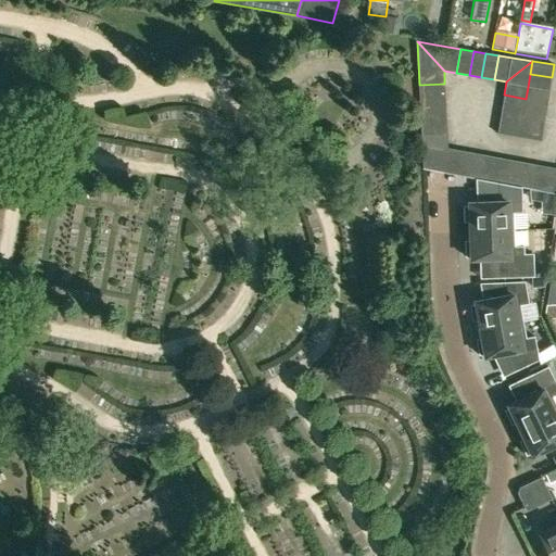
[(530,74),(528,87),(550,90),(552,77),(530,74)]
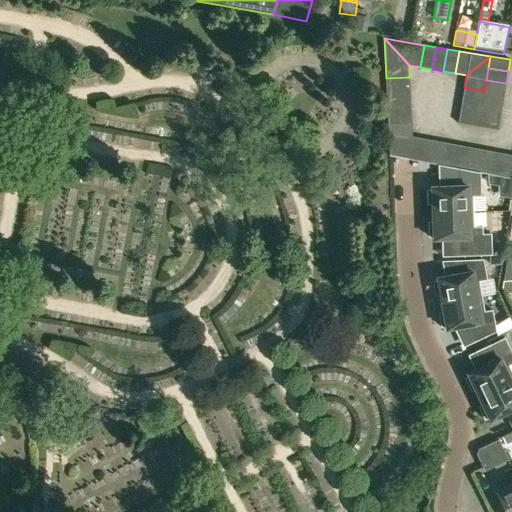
[(409,77),(386,78),(387,90),(410,89),(409,77)]
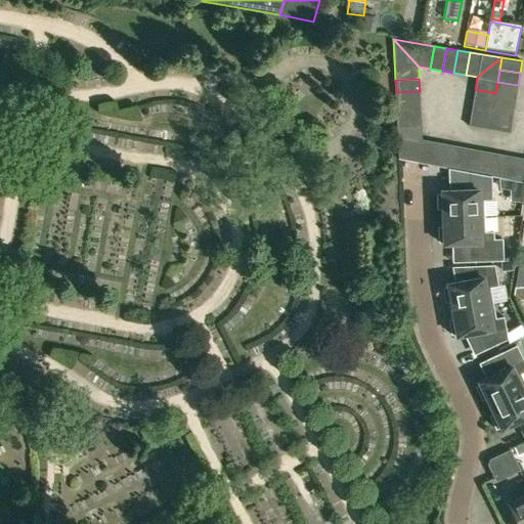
[(495,93),(516,97),(518,85),(497,82),(495,93)]
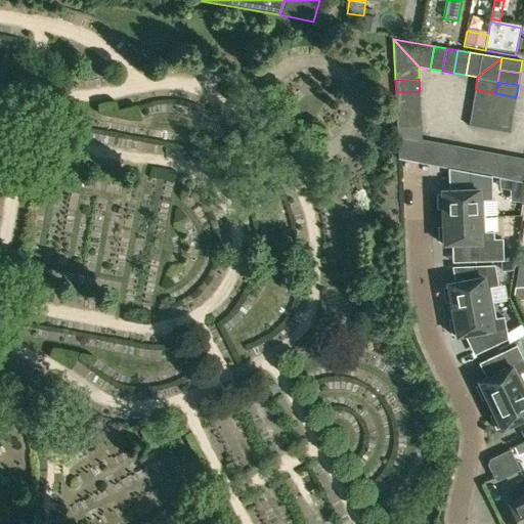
[(475,89),(473,101),(493,105),(495,93),(475,89)]
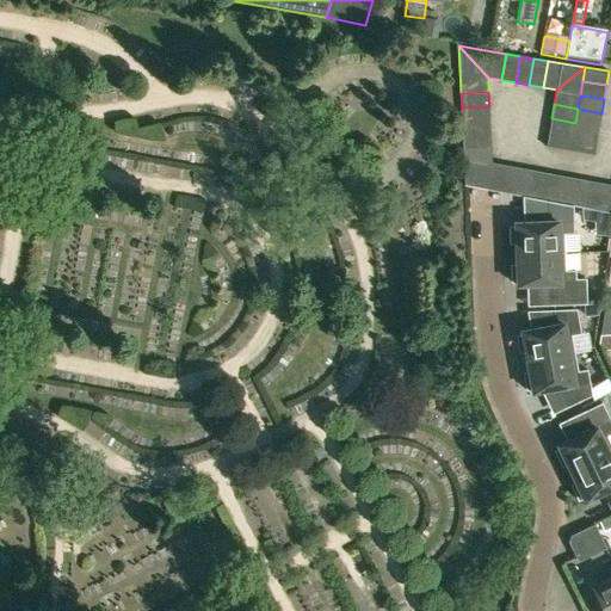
[(489,106),(462,107),(463,122),(491,121),(489,106)]
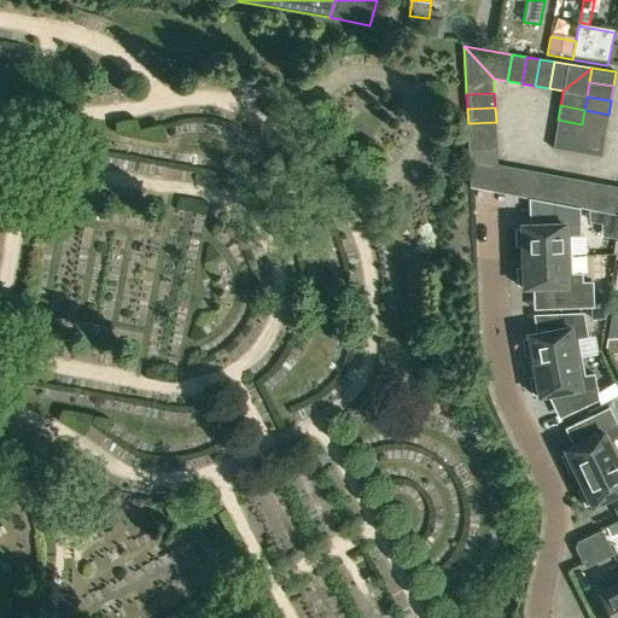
[(582,124),(606,129),(608,115),(584,110),(582,124)]
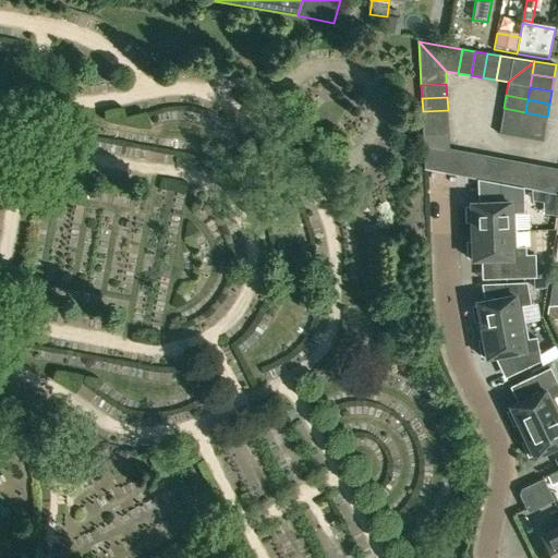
[(504,108),(501,121),(523,125),(525,112),(504,108)]
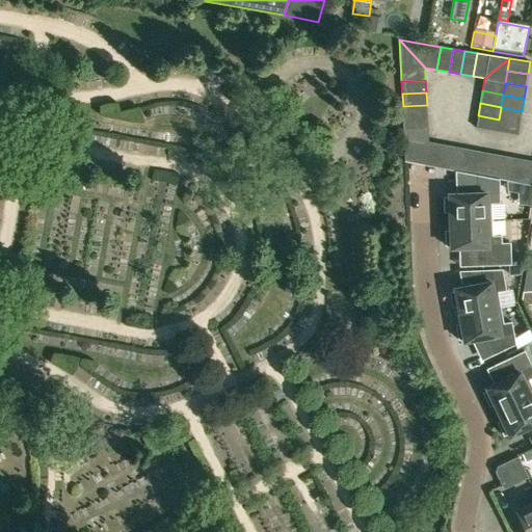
[(427,105),(403,106),(403,117),(427,116),(427,105)]
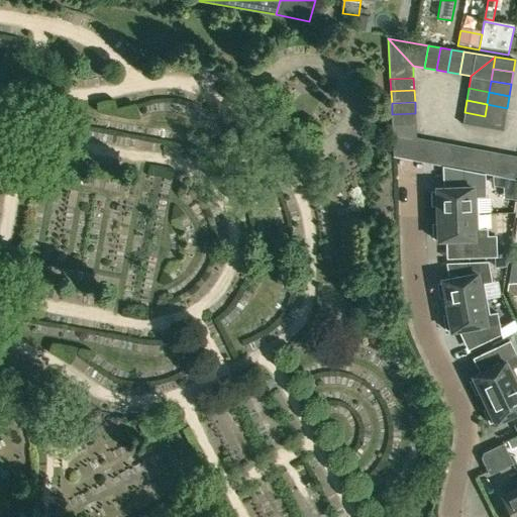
[(485,116),(505,119),(507,108),(487,104),(485,116)]
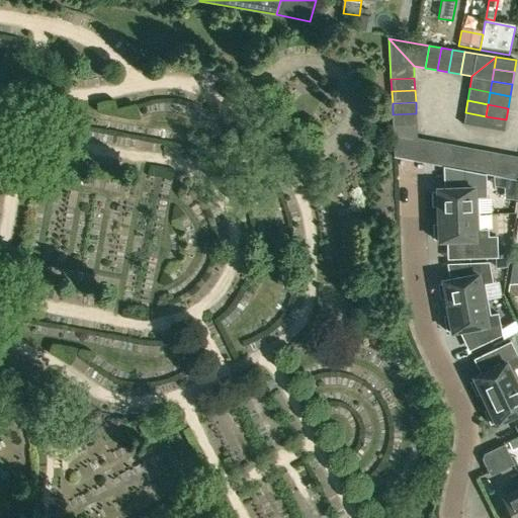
[(465,112),(463,125),(484,128),(486,116),(465,112)]
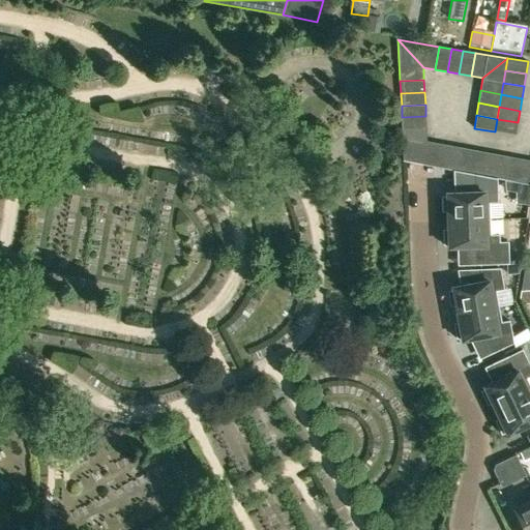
[(425,116),(402,117),(403,129),(427,128),(425,116)]
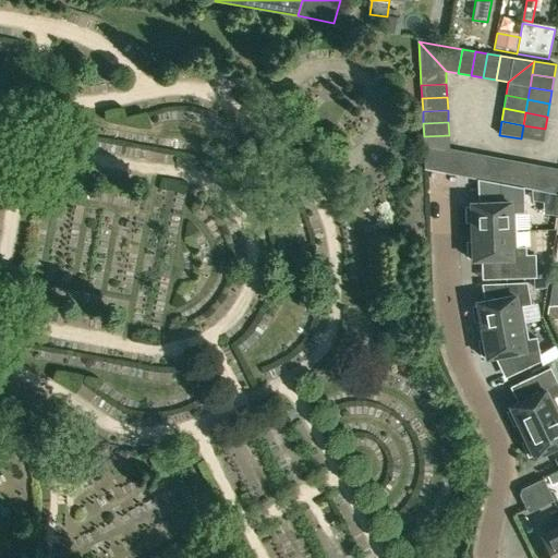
[(523,125),(521,138),(543,142),(545,129),(523,125)]
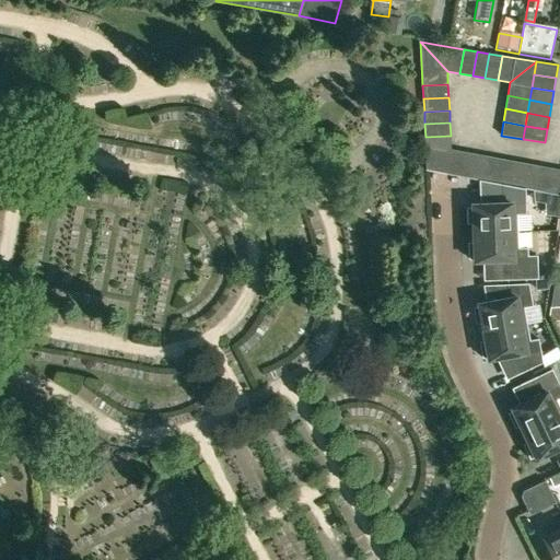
[(451,136),(426,137),(428,170),(451,149),(451,136)]
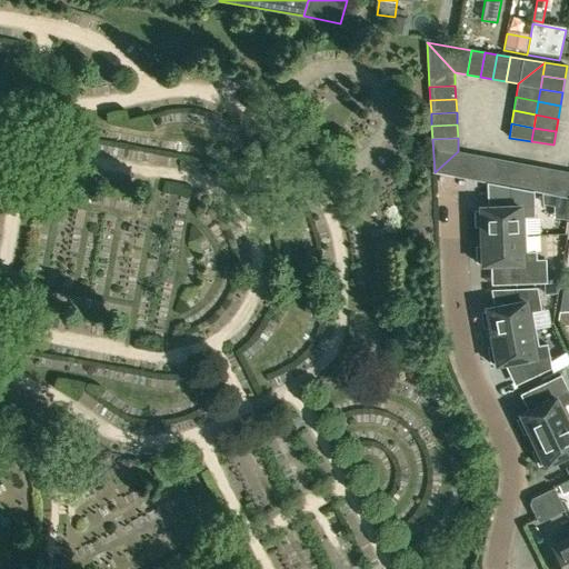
[(458,151),(435,172),(468,179),(471,153),(458,151)]
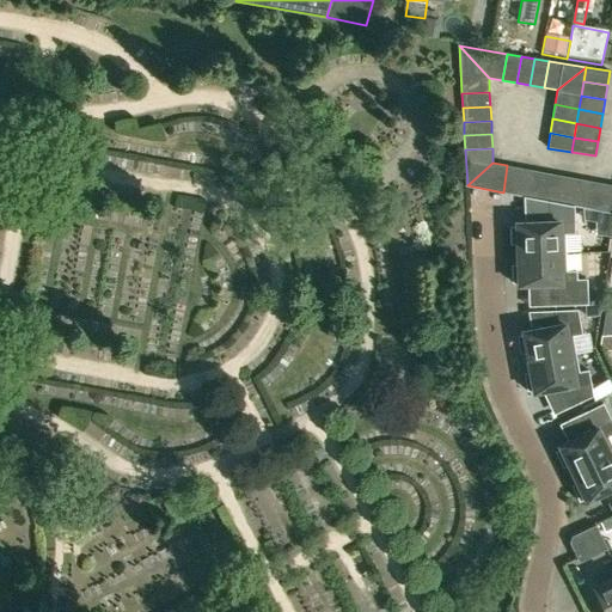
[(507,165),(503,193),(518,195),(521,167),(507,165)]
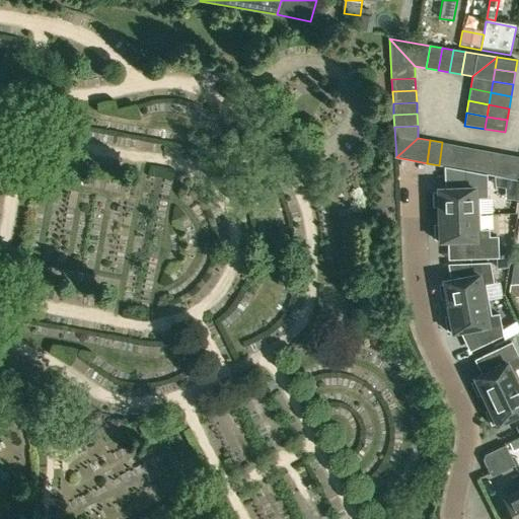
[(442,142),(439,165),(451,167),(454,145),(442,142)]
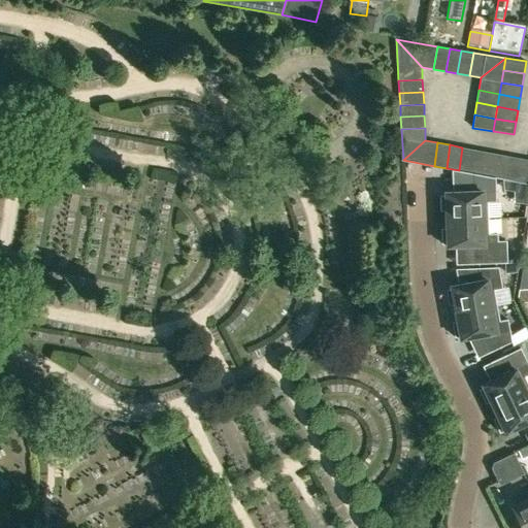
[(462,147),(459,170),(471,172),(474,150),(462,147)]
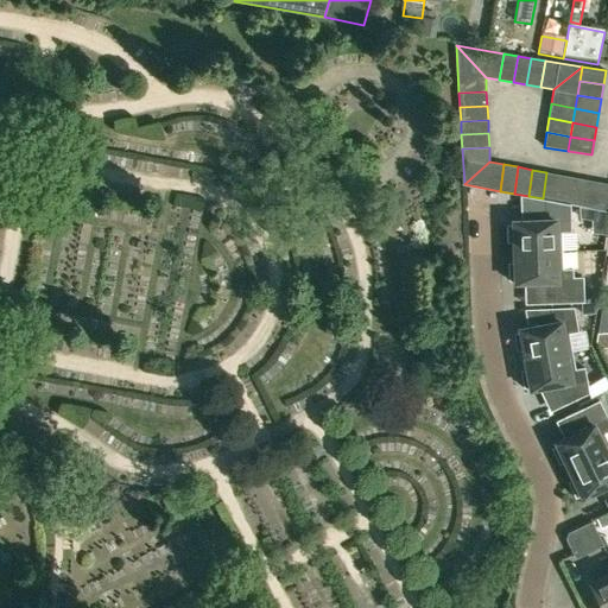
[(546,172),(543,198),(557,202),(561,175),(546,172)]
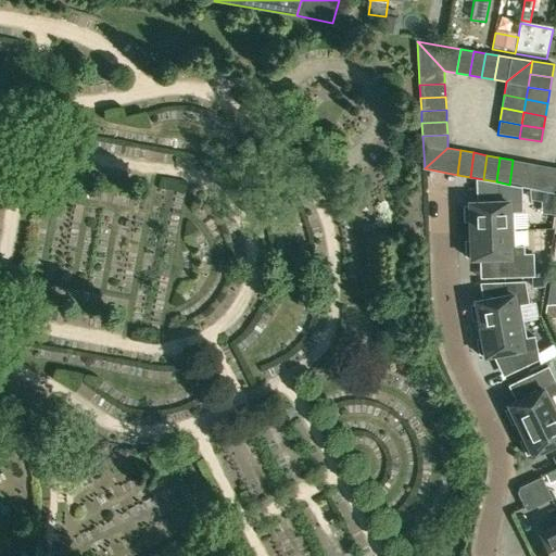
[(513,160),(509,185),(521,187),(525,163),(513,160)]
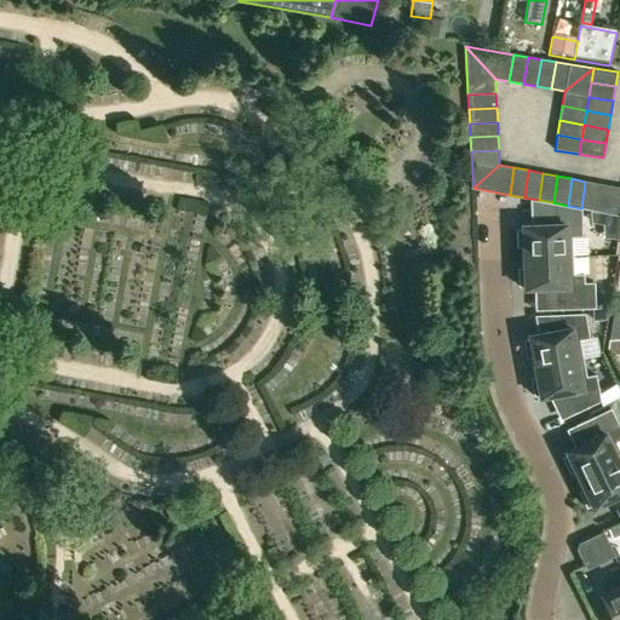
[(585,182),(581,208),(596,211),(600,184),(585,182)]
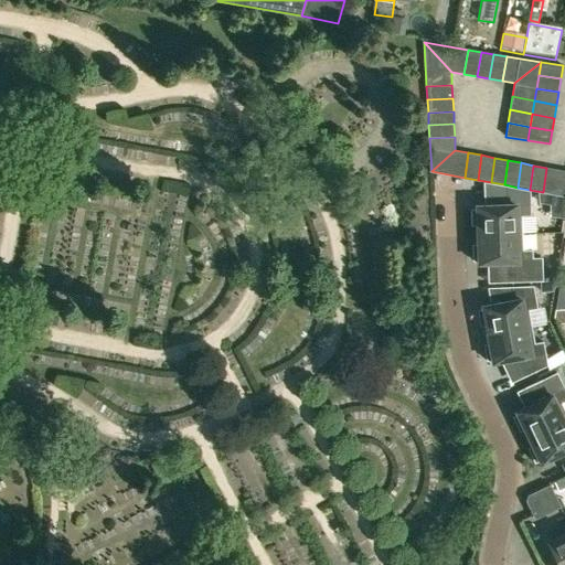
[(546,168),(543,192),(556,194),(560,170),(546,168)]
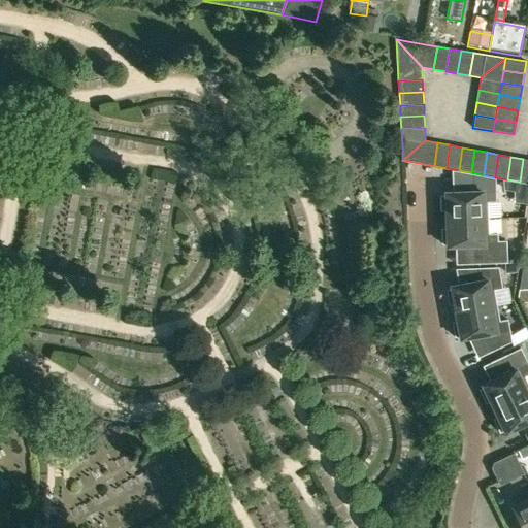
[(446,220),(487,219),(487,202),(496,202),(495,182),(472,178),(472,192),(444,193),(444,196),(439,196),(440,211),(444,211),(446,220)]
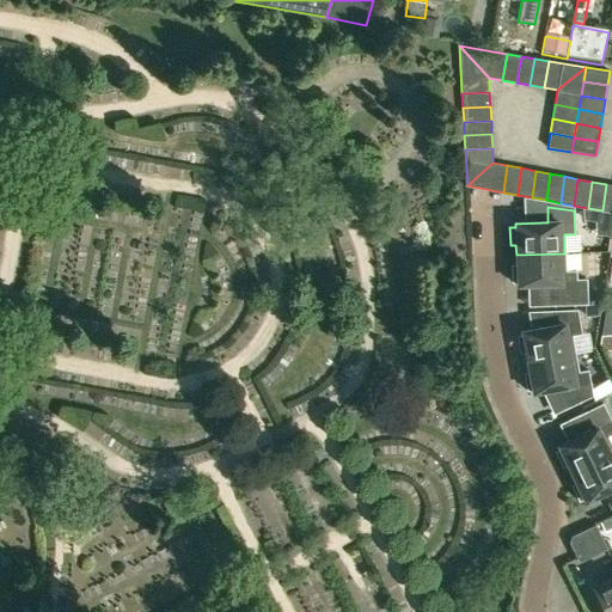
[(611,213),(583,208),(585,219),(595,221),(611,224),(611,213)]
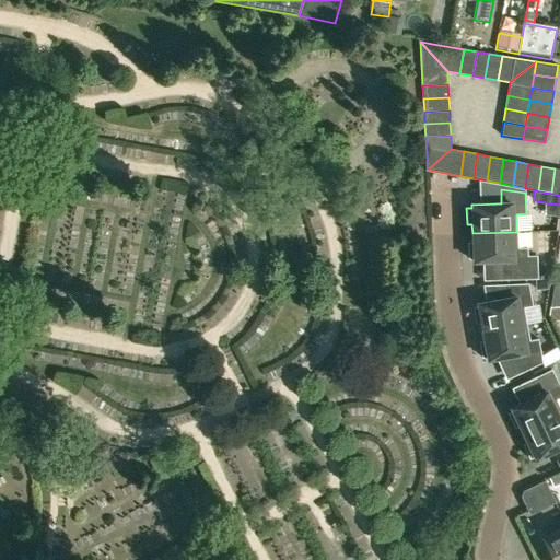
[(516,232),(473,233),(473,243),(468,243),(468,259),(474,259),(474,261),(504,260),(505,280),(537,279),(537,256),(527,256),(527,248),(517,248),(516,232)]
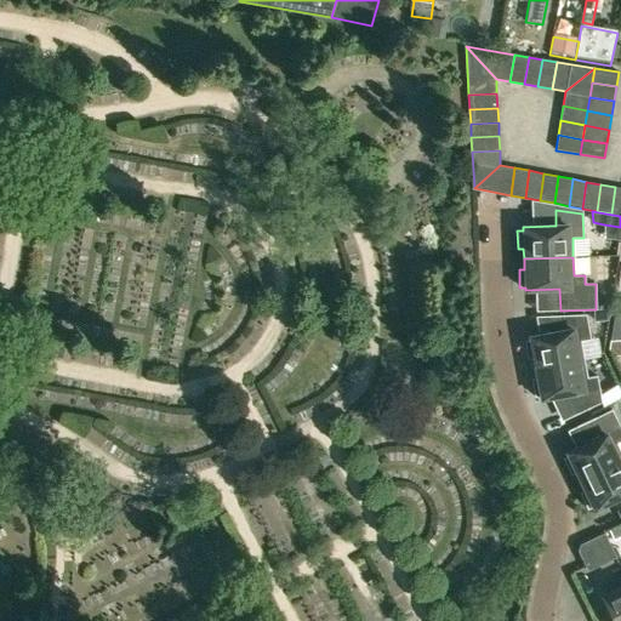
[(535,368),(584,359),(580,341),(590,340),(586,314),(559,315),(562,331),(529,337),(530,341),(524,341),(528,359),(533,358),(535,368)]
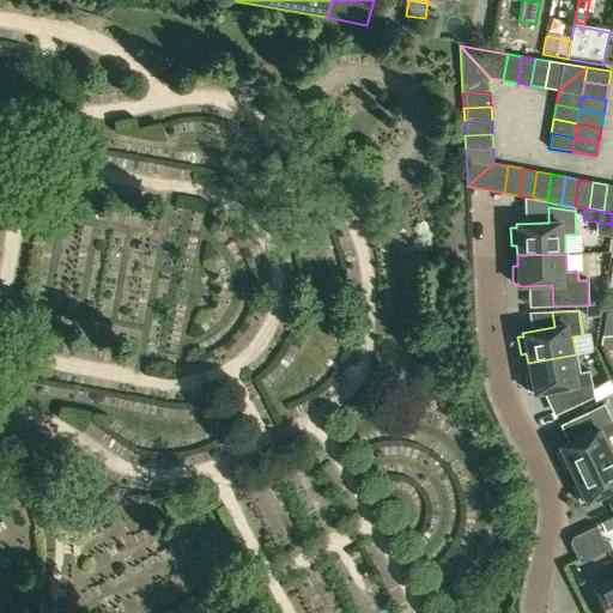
[(612,334),(601,335),(600,346),(602,351),(612,350),(612,334)]
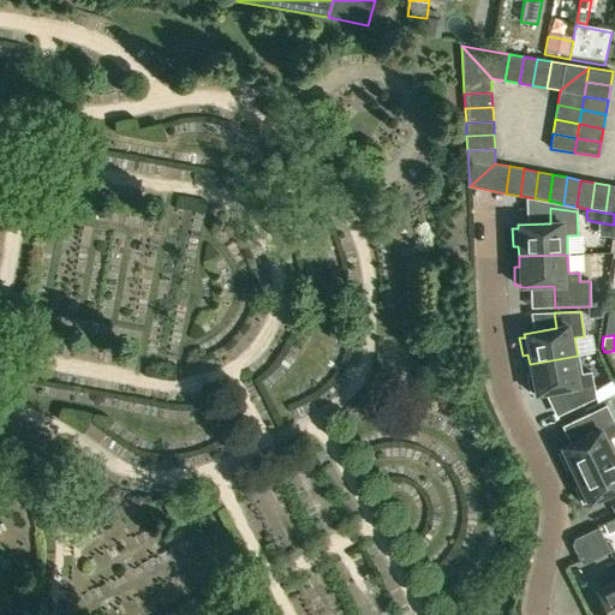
[(578,356),(530,364),(531,375),(526,376),(529,393),(535,392),(535,395),(568,389),(572,410),(596,398),(591,372),(581,374),(578,356)]
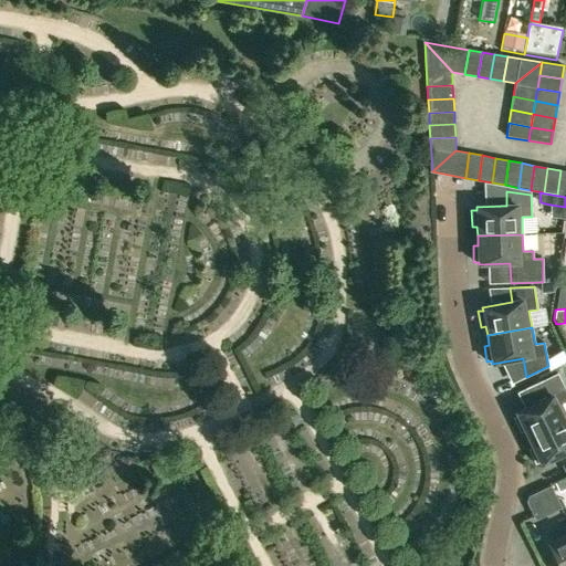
[(528,439),(565,420),(565,412),(562,405),(565,401),(565,391),(557,374),(536,384),(544,399),(516,413),(517,416),(513,418),(520,432),(524,430),(528,439)]
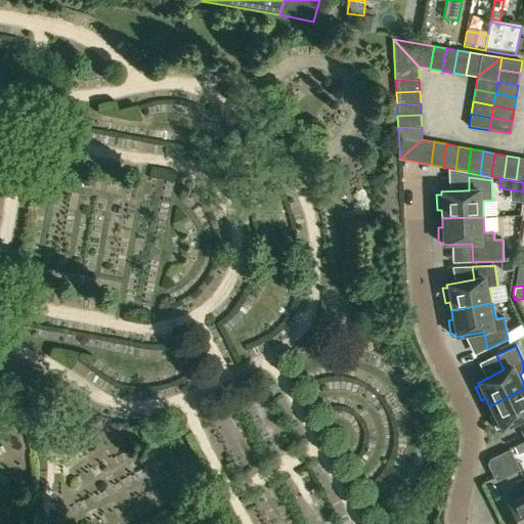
[(523,389),(489,406),(493,415),(489,417),(495,430),(499,428),(500,430),(523,419),(523,389)]
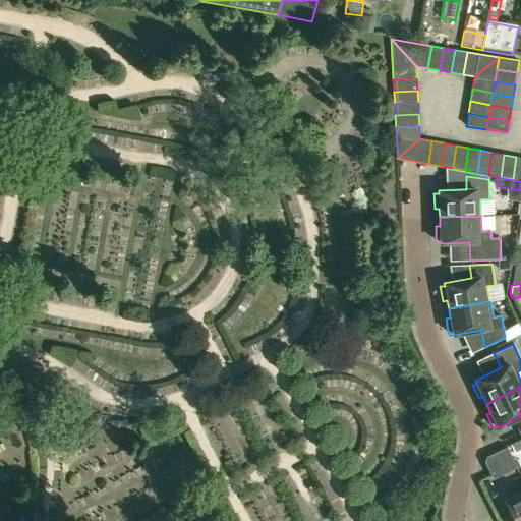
[(520,440),(519,442),(510,446),(514,455),(520,451),(520,440)]
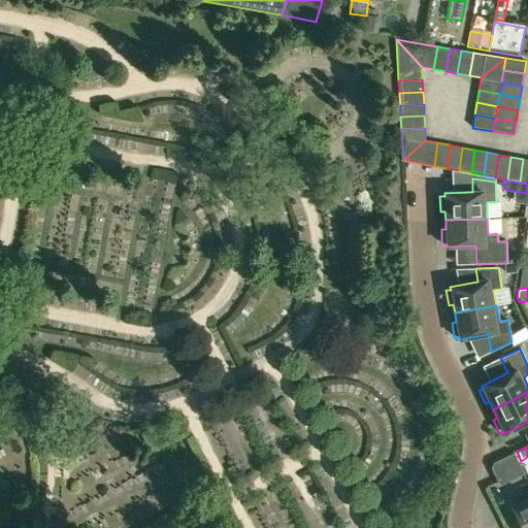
[(514,453),(493,463),(500,481),(522,470),(514,453)]
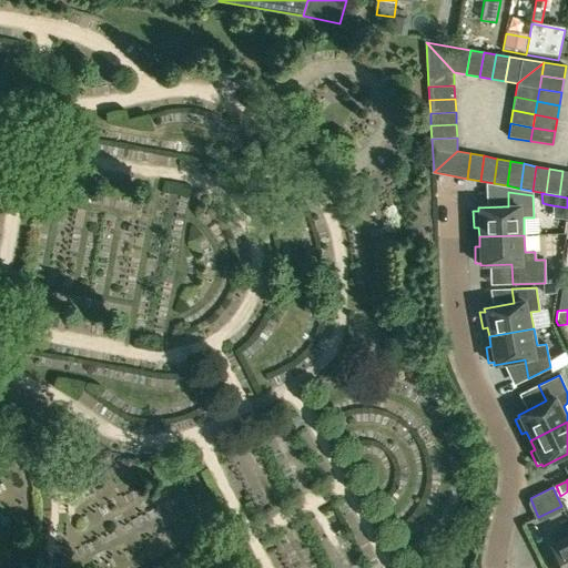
[(567,567),(567,535),(549,545),(560,567),(567,567)]
